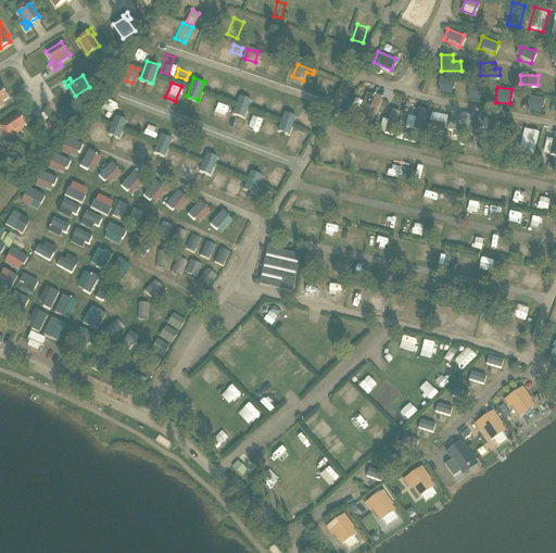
[(115,108),(122,98),(112,92),(105,102),(115,108)]
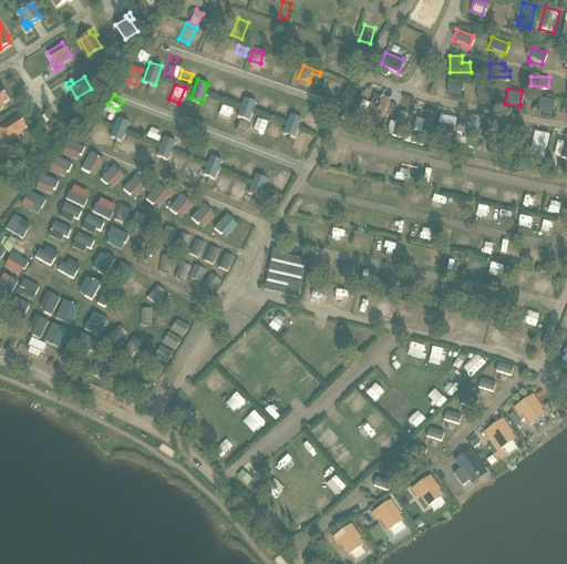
[(215,111),(218,100),(208,95),(204,106),(215,111)]
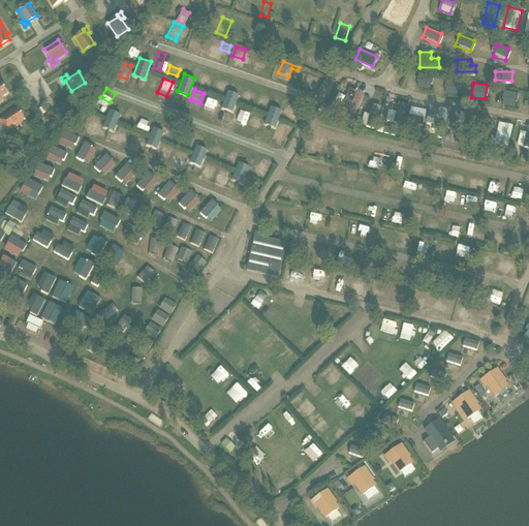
[(500,103),(516,105),(518,91),(502,89),(500,103)]
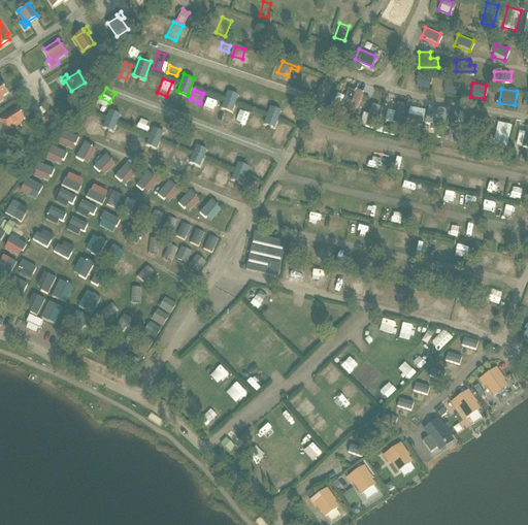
[(222,107),(232,110),(238,93),(228,90),(222,107)]
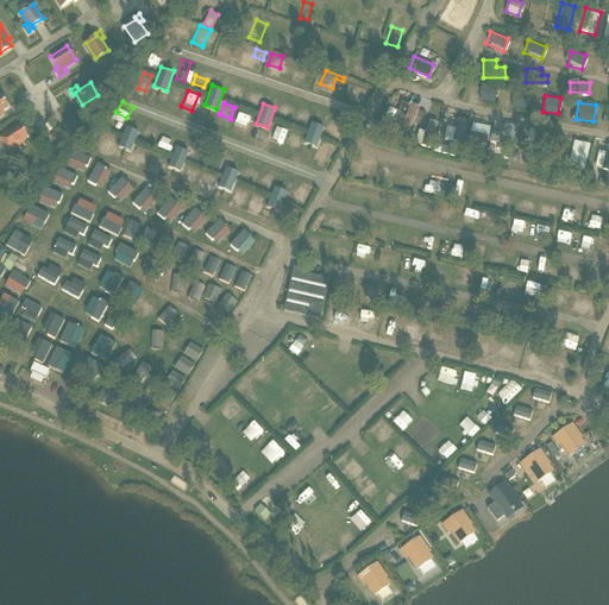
[(284,105),(282,115),(292,118),(295,107),(284,105)]
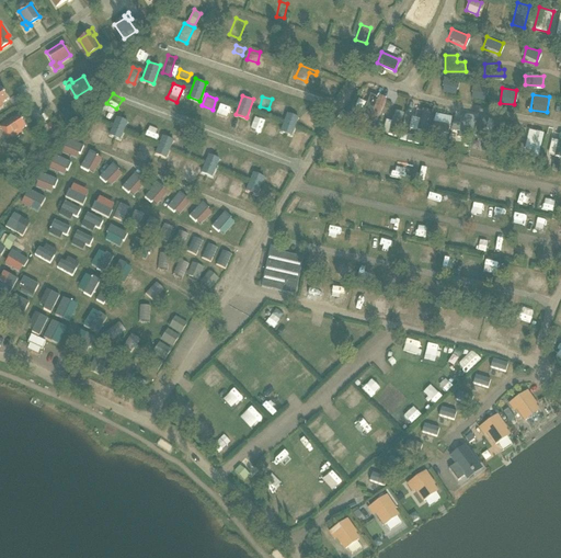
[(279,113),(283,101),(276,99),(273,112),(279,113)]
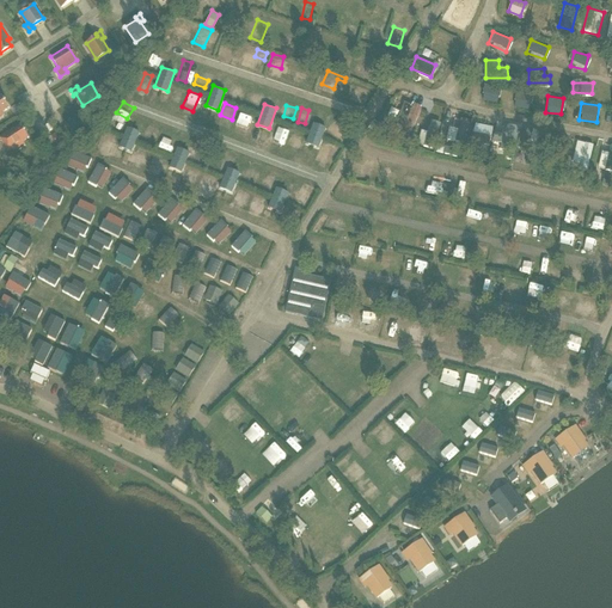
[(239,121),(250,123),(252,114),(242,111),(239,121)]
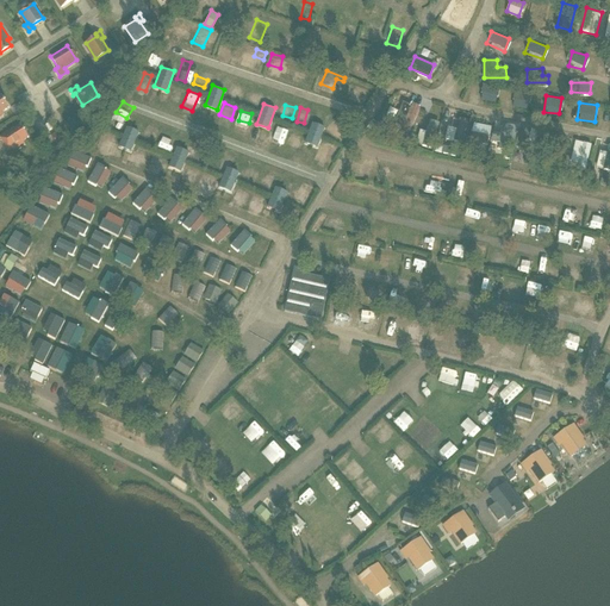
[(446,125),(444,138),(464,141),(466,117),(458,117),(456,126),(446,125)]
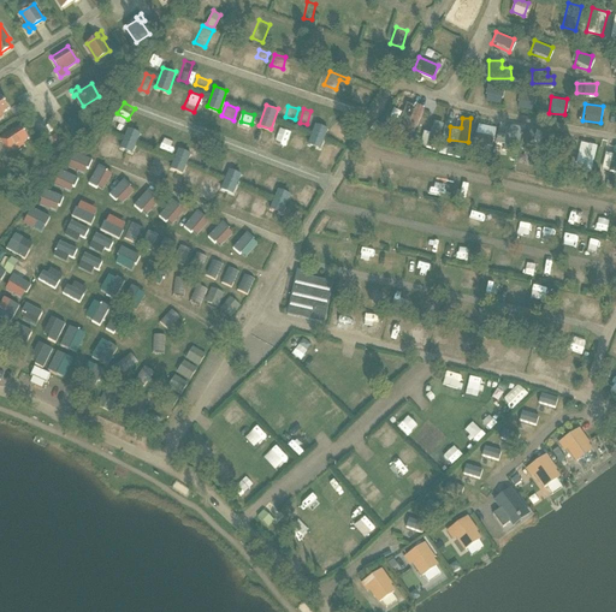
[(433,119),(428,140),(437,142),(443,120),(433,119)]
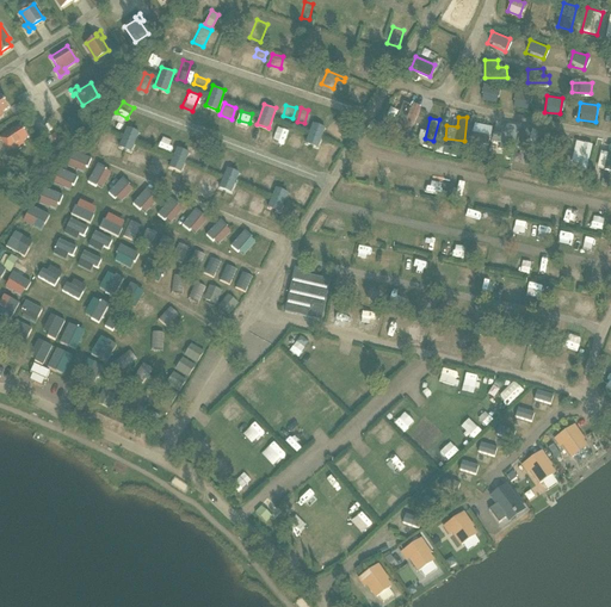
[(474,121),(469,141),(487,144),(492,124),(474,121)]
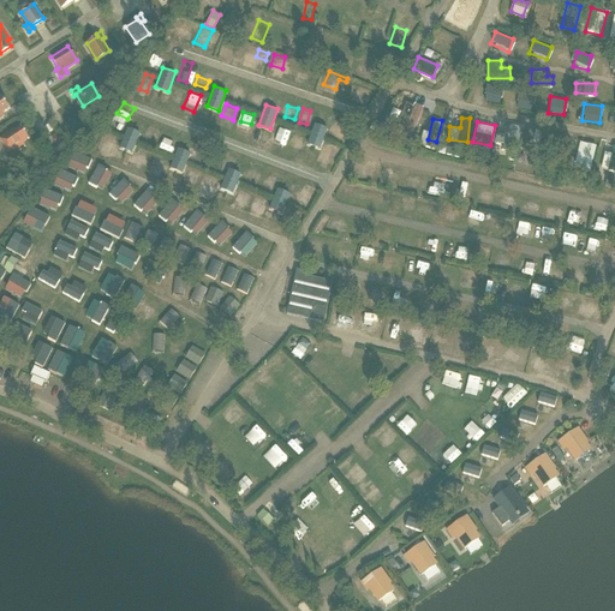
[(501,148),(517,150),(520,125),(505,121),(501,148)]
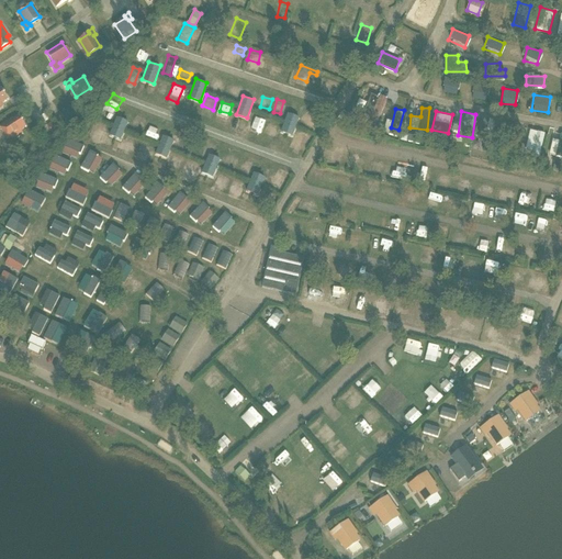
[(281,131),(292,135),(299,116),(288,112),(281,131)]
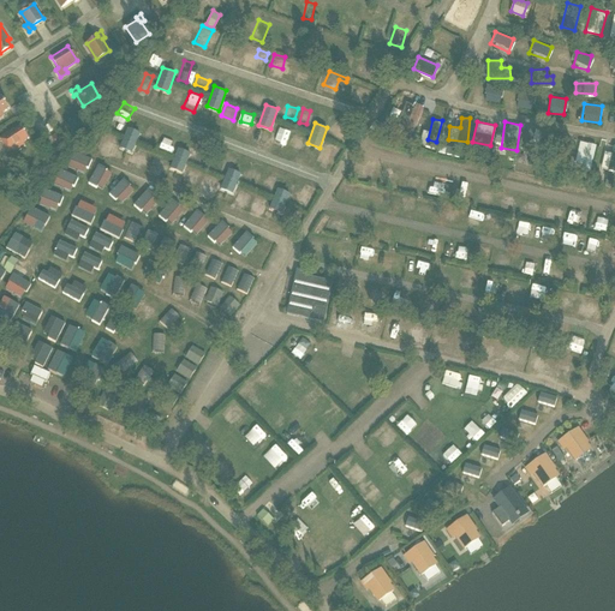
[(13,126),(0,135),(0,137),(11,153),(24,143),(23,141),(29,137),(21,125),(15,129),(13,126)]
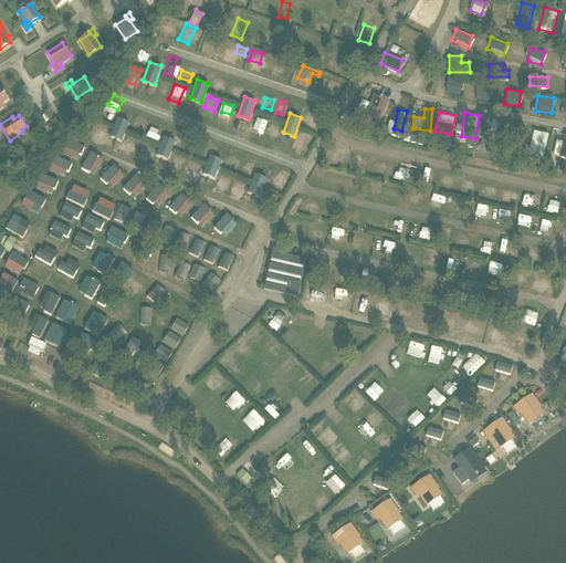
[(129,121),(117,116),(111,135),(122,139),(129,121)]
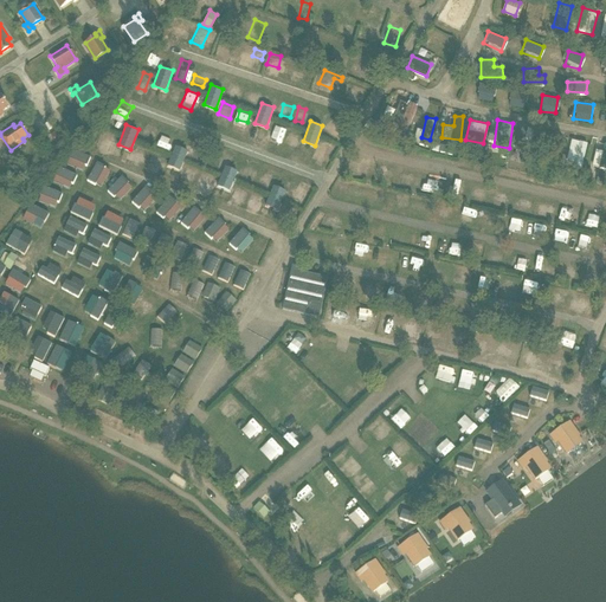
[(142,136),(153,142),(159,131),(148,125),(142,136)]
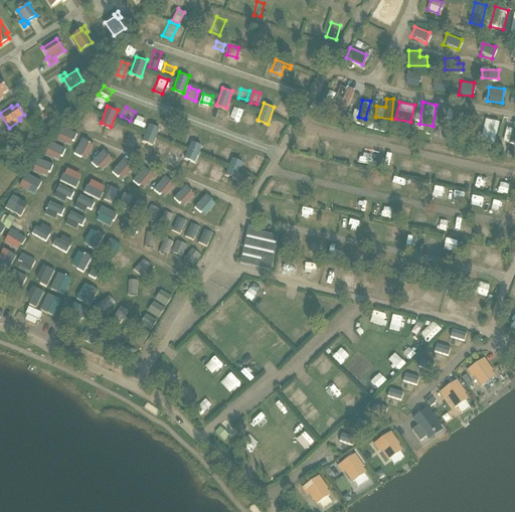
[(236,119),(237,111),(230,109),(228,117),(236,119)]
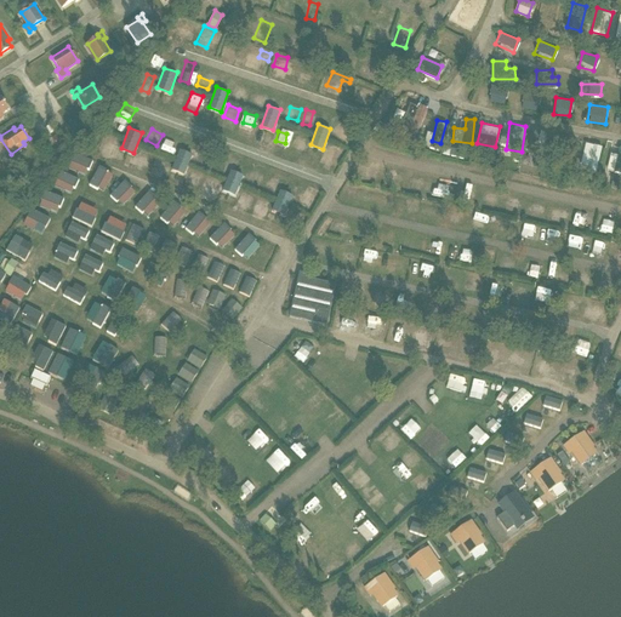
[(303,144),(306,135),(295,131),(291,142),(303,144)]
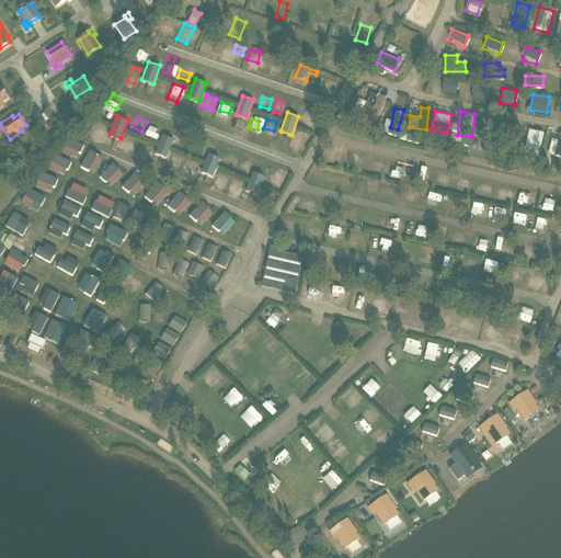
[(53,120),(47,123),(52,131),(57,127),(53,120)]
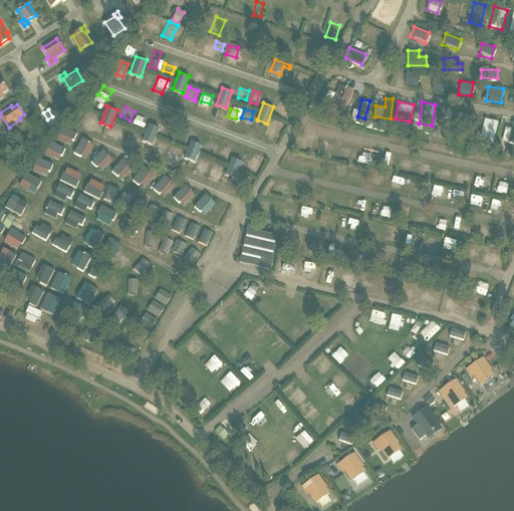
[(95,113),(85,110),(80,122),(91,126),(95,113)]
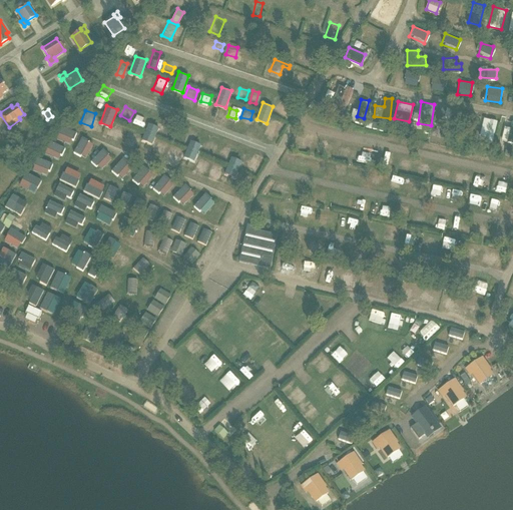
[(137,115),(135,124),(144,125),(146,116),(137,115)]
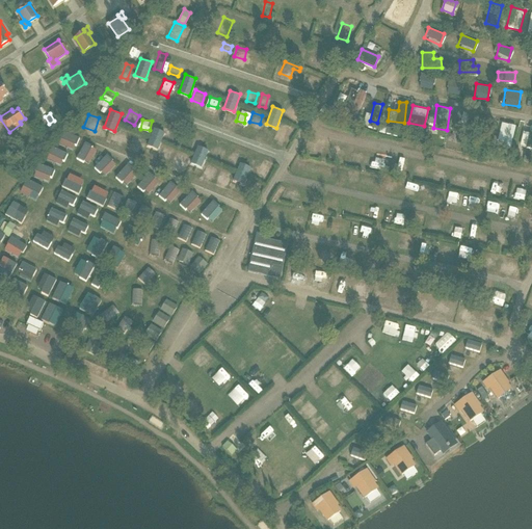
[(363,123),(355,120),(352,125),(361,128),(363,123)]
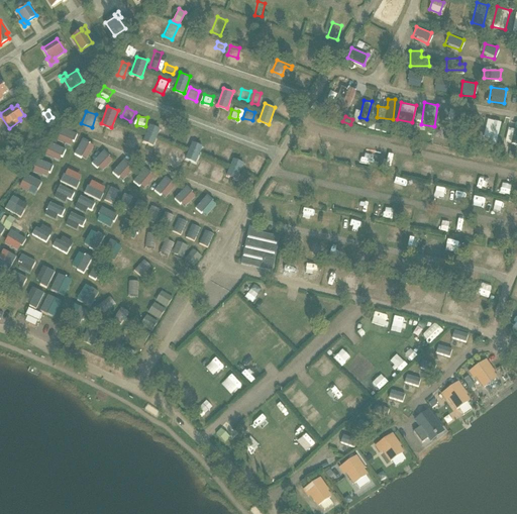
[(487,117),(483,135),(489,136),(488,140),(495,142),(501,120),(487,117)]
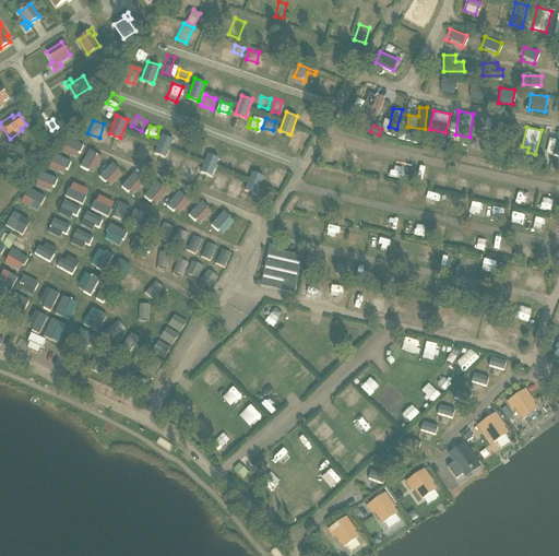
[(299,129),(295,139),(305,142),(308,133),(299,129)]
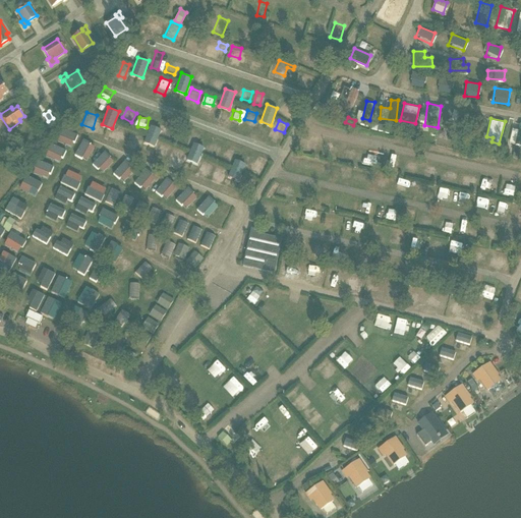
[(520,121),(519,121),(517,128),(514,127),(510,142),(520,145),(520,121)]
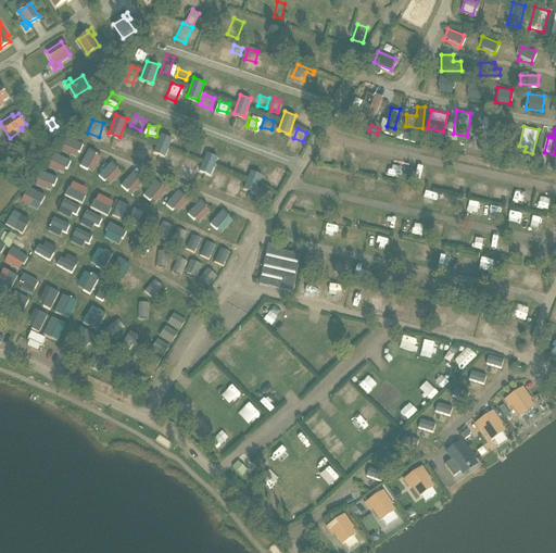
[(173,137),(161,133),(154,151),(165,155),(173,137)]
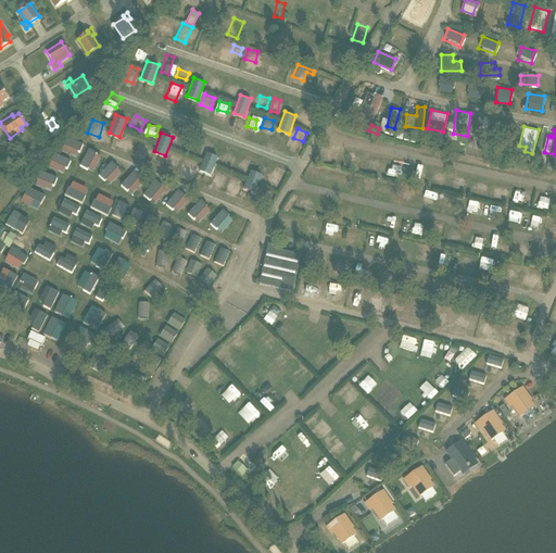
[(60,149),(76,155),(81,142),(66,136),(60,149)]
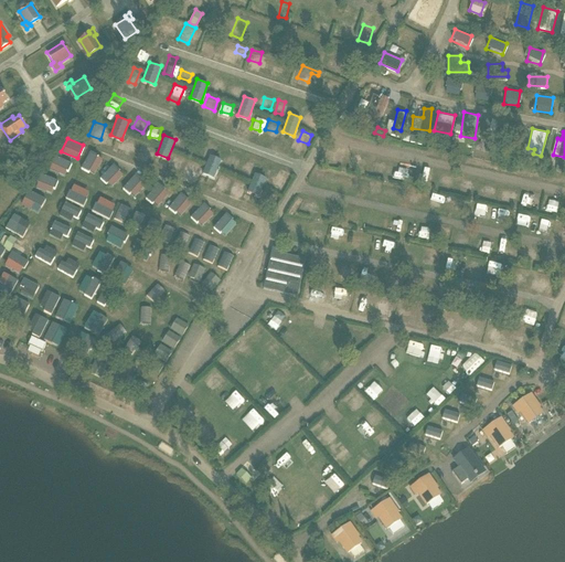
[(88,148),(81,167),(94,172),(103,155),(88,148)]
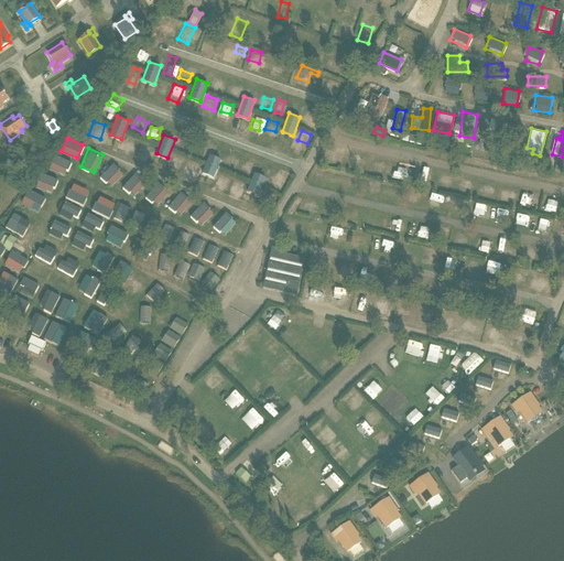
[(332,150),(328,160),(340,163),(344,153),(332,150)]
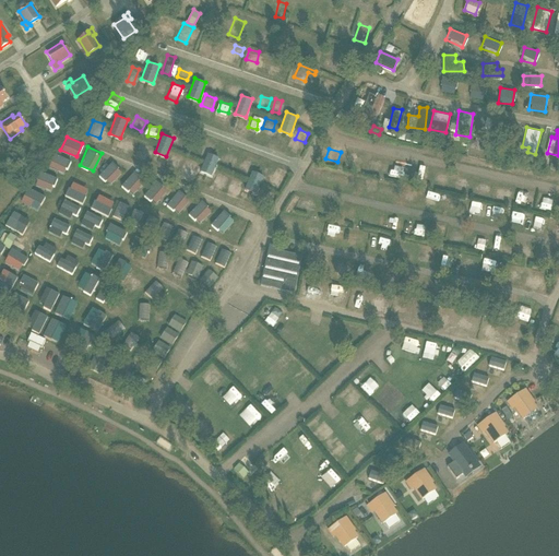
[(223,164),(230,167),(236,153),(228,151),(223,164)]
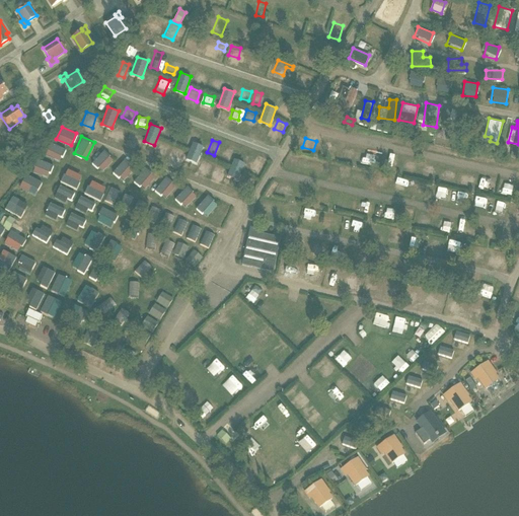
[(44,154),(61,160),(66,147),(49,141),(44,154)]
